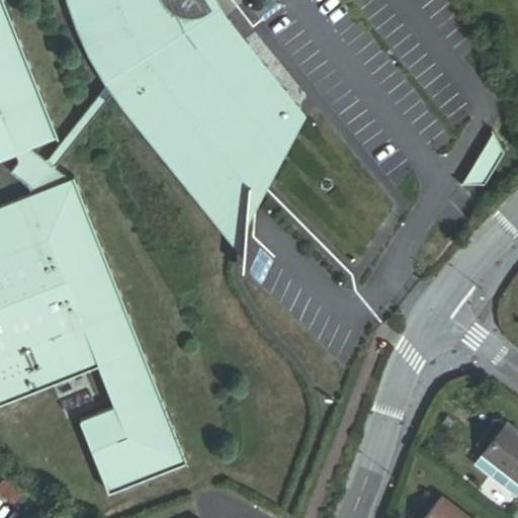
[(60,137),(5,0),(0,0),(0,159),(16,153),(20,161),(12,172),(29,185),(33,195),(0,207),(0,405),(99,366),(115,408),(82,421),(110,493),(188,461),(77,178),(73,179),(57,167),(51,163),(30,148),(60,137)]
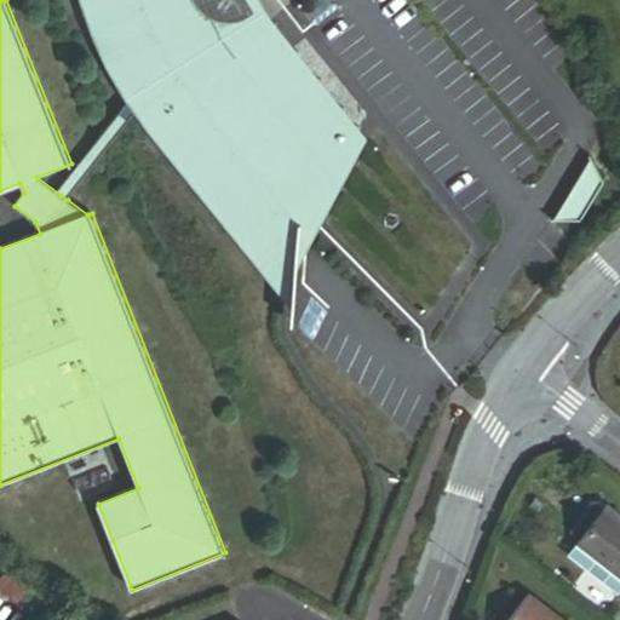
[(84,0),(87,13),(131,99),(61,195),(68,200),(136,105),(297,302),(298,267),(299,218),(270,183),(290,167),(282,158),(349,133),(262,28),(260,29),(256,32),(250,34),(227,38),(210,34),(199,29),(185,18),(173,0),(84,0)]
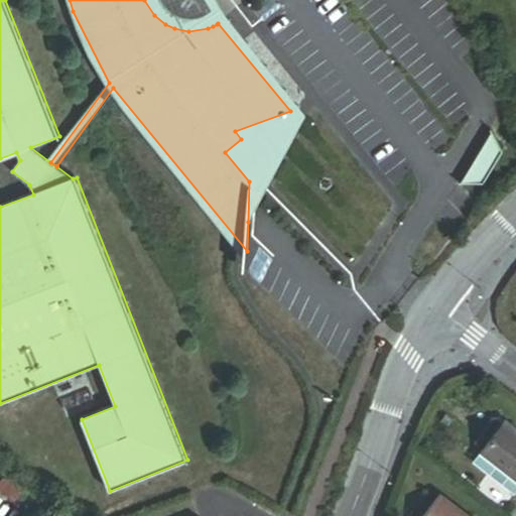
[(144,0),(154,15),(165,24),(174,28),(188,31),(208,28),(217,24),(218,23),(290,111),(235,131),(241,139),(225,152),(249,181),(248,222),(305,111),(227,15),(217,0),(144,0)]
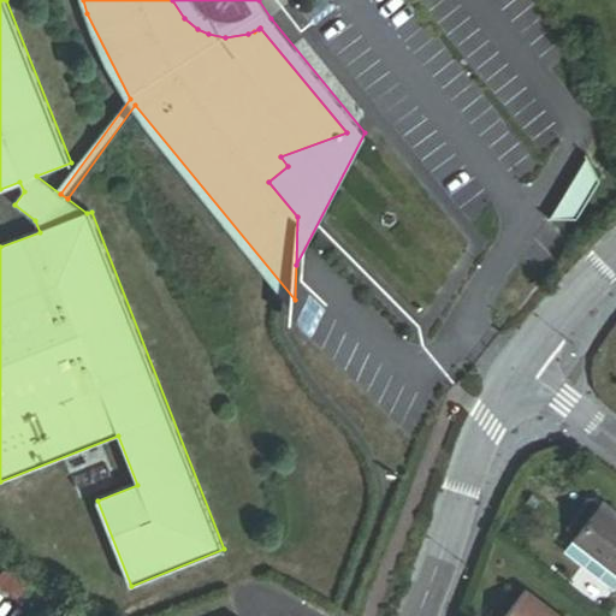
[(579,218),(602,179),(587,154),(552,218),(579,218)]
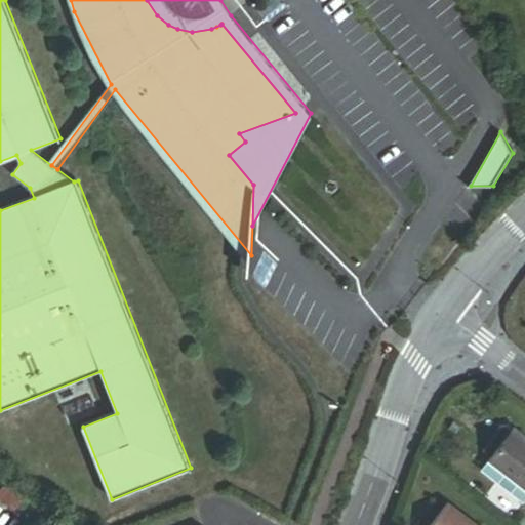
[(490,456),(511,430),(503,423),(482,450),(490,456)]
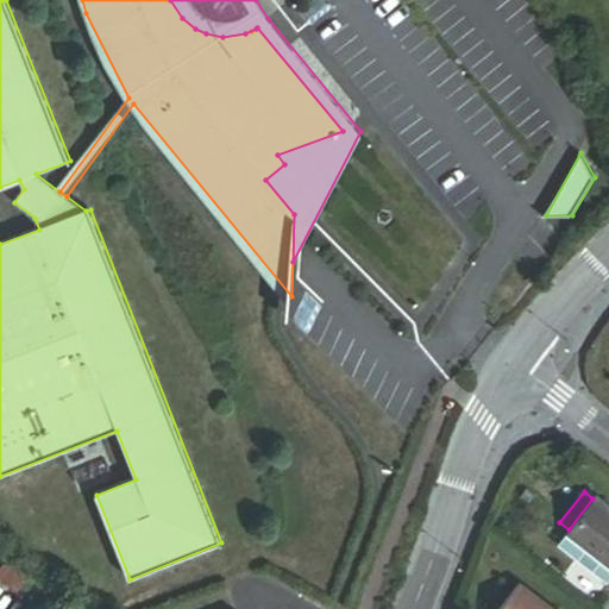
[(569,529),(558,544),(608,583),(608,581),(608,508),(594,496),(592,498),(569,529)]
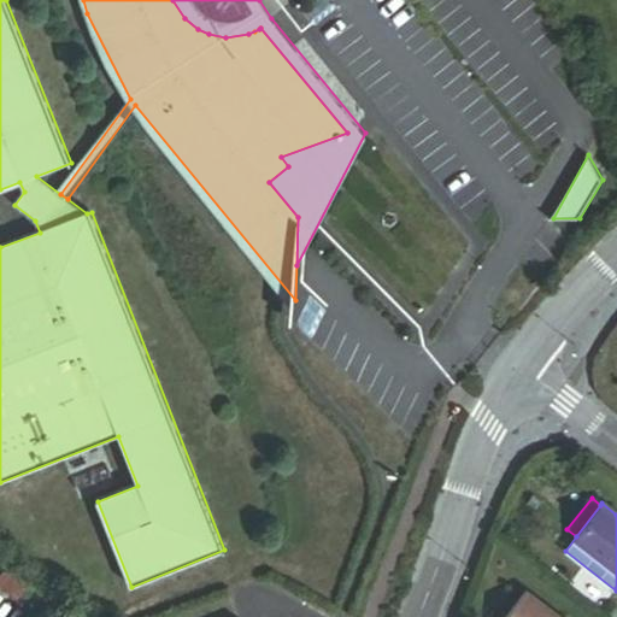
[(556,616),(524,593),(505,616),(556,616)]
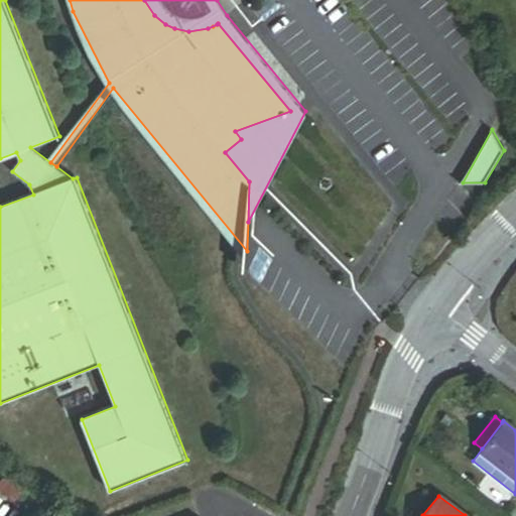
All buildings are outlined.
